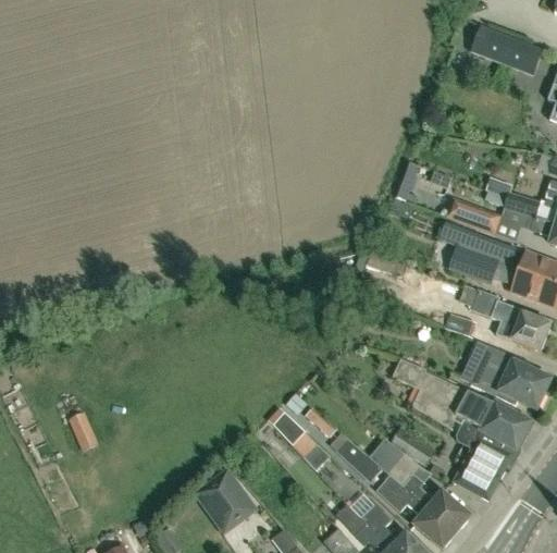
[(542,49),(530,44),(481,25),(472,49),(533,73),(542,49)]
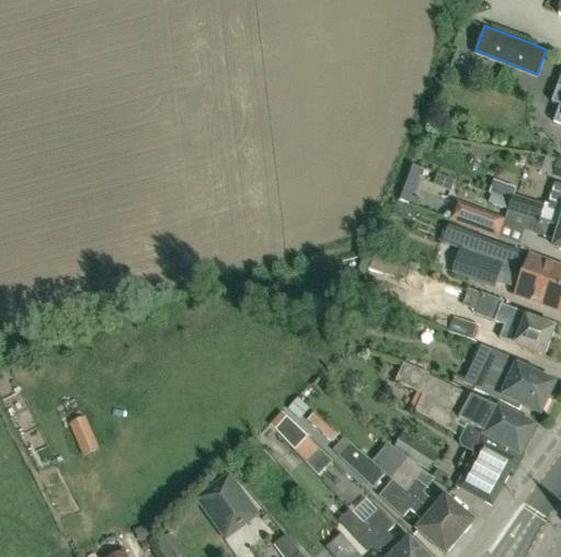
[(560,68),(550,98),(559,101),(560,101),(554,121),(560,123),(560,68)]
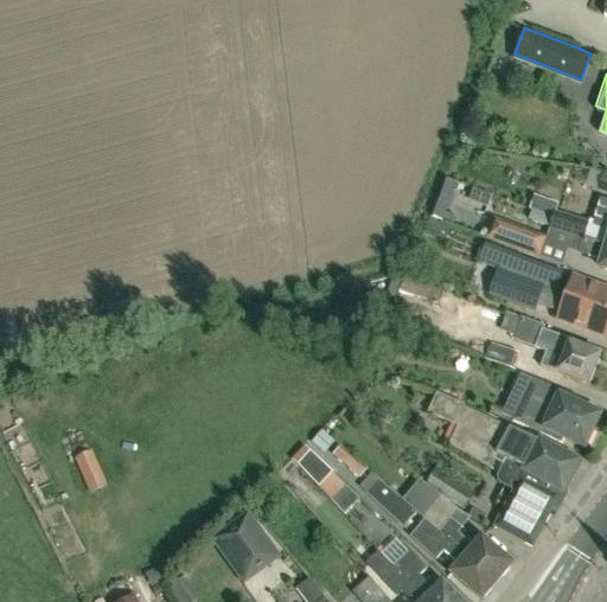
[(606,171),(602,171),(596,189),(606,191),(606,171)]
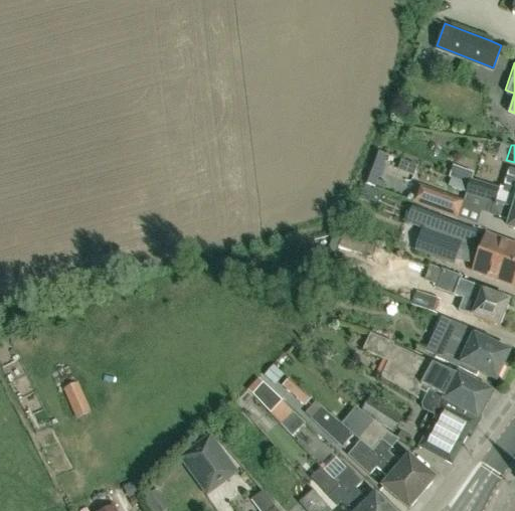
[(364,182),(374,186),(386,153),(376,149),(364,182)]
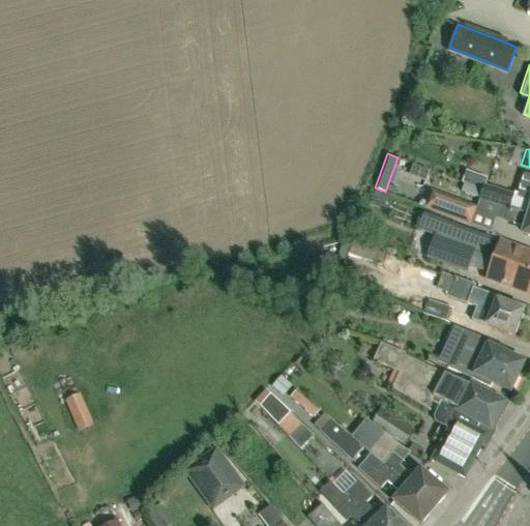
[(529,173),(524,172),(517,193),(484,183),(482,187),(464,181),(461,188),(479,195),(510,205),(529,210),(529,173)]
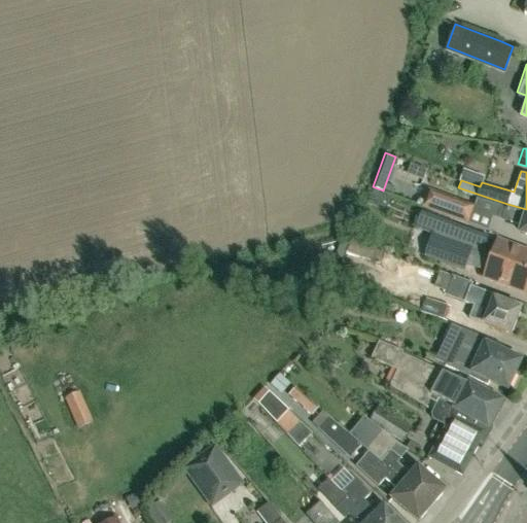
[(466,220),(472,206),(473,203),(428,187),(422,204),(466,220)]
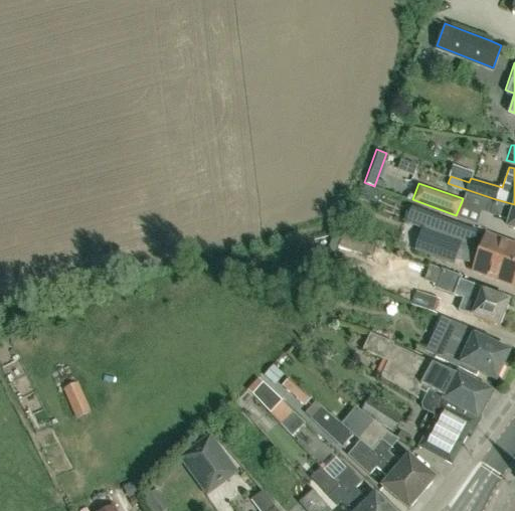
[(492,212),(508,217),(506,222),(514,225),(514,204),(496,199),(492,212)]
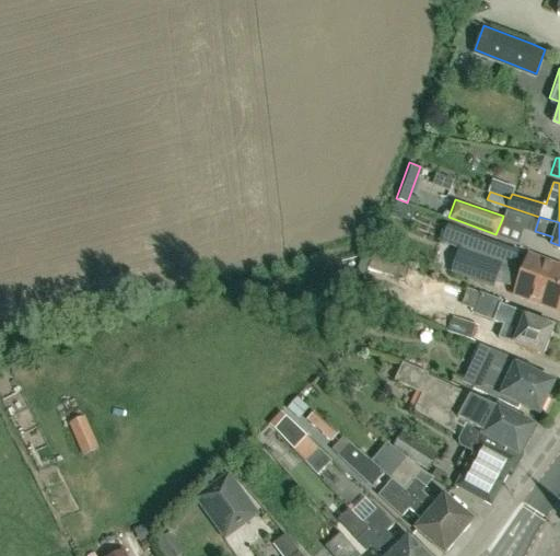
[(496,279),(515,286),(513,291),(559,308),(559,305),(559,264),(527,252),(520,275),(516,274),(516,269),(512,268),(520,247),(465,228),(455,253),(450,269),(493,285),(496,279)]
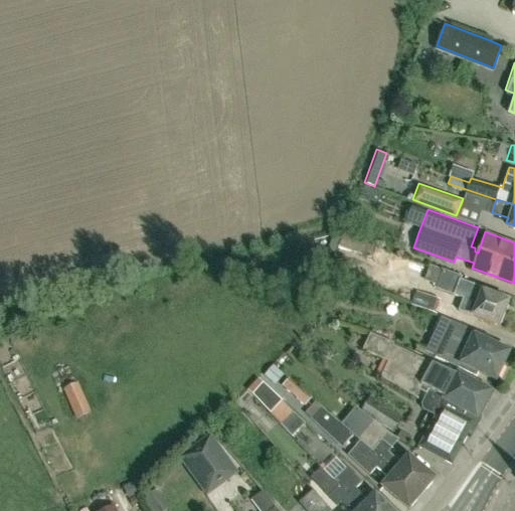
[(342,232),(337,244),(370,257),(375,244),(342,232)]
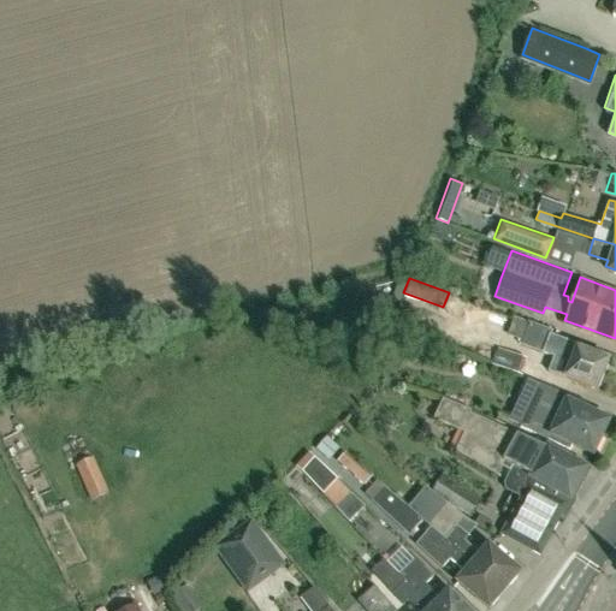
[(409,327),(418,306),(401,300),(392,321),(409,327)]
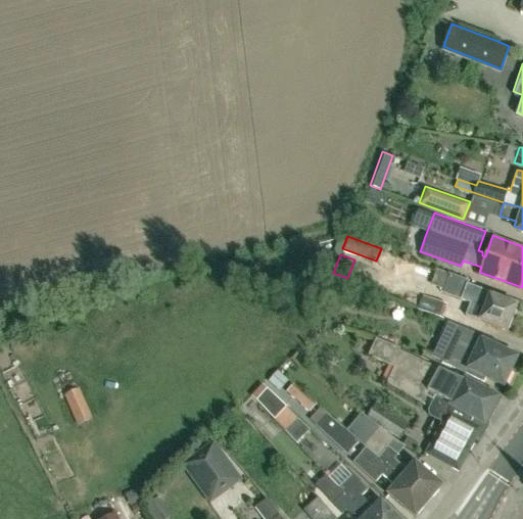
[(484,301),(483,305),(478,318),(507,328),(516,302),(490,293),(491,288),(469,279),(469,278),(448,271),(442,287),(441,289),(441,290),(462,297),(464,293),(484,301)]
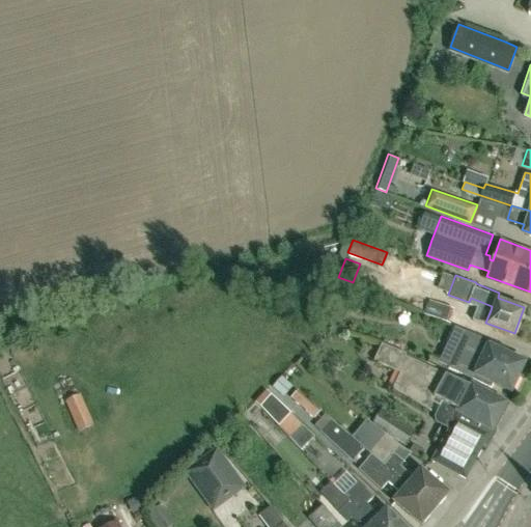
[(492,385),(494,381),(510,388),(525,359),(502,349),(486,341),(486,342),(465,333),(451,361),(449,366),(472,377),(492,385)]
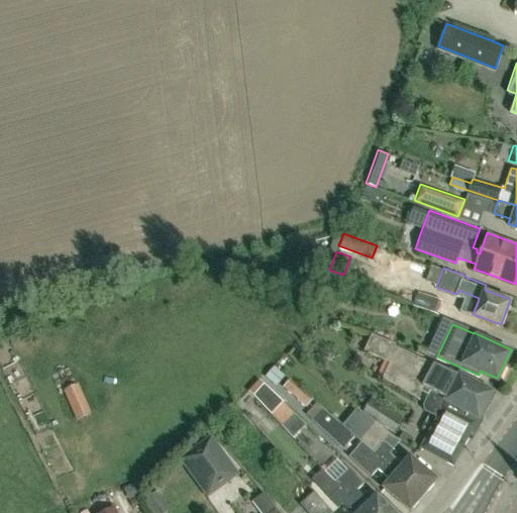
[(393,341),(372,331),(364,349),(389,360),(382,376),(416,395),(421,386),(429,390),(421,404),(422,409),(435,415),(419,446),(453,465),(474,427),(478,429),(485,417),(478,413),(483,402),(492,396),(495,390),(486,385),(485,387),(457,375),(456,376),(392,344),(393,341)]
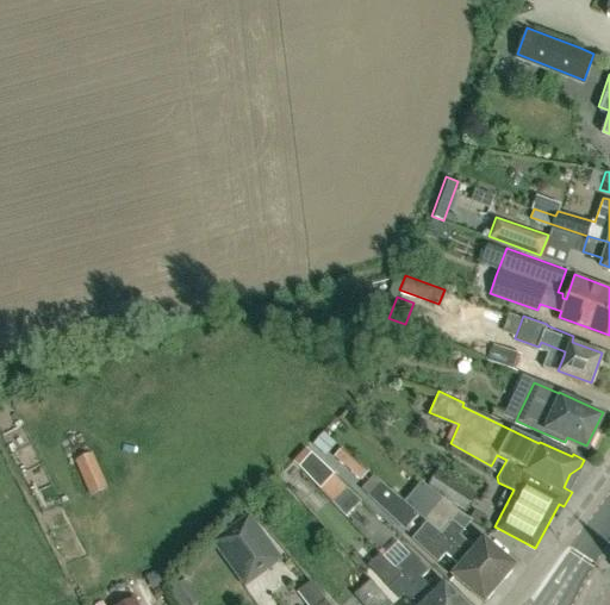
[(369,468),(342,444),(332,455),(361,479),(369,468)]
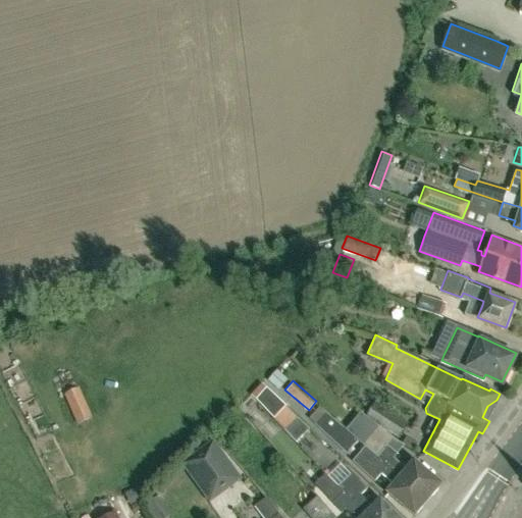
[(267,384),(256,397),(275,416),(288,404),(267,384)]
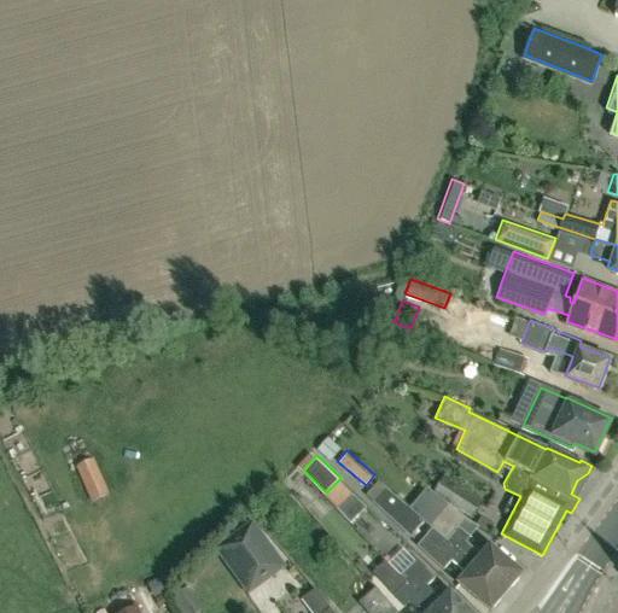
[(93,456),(75,465),(91,500),(109,492),(93,456)]
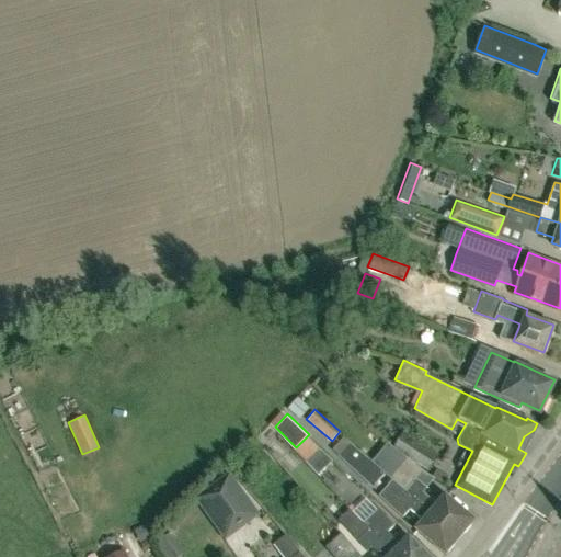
[(403,430),(393,445),(428,468),(437,455),(438,454),(420,441),(403,430)]
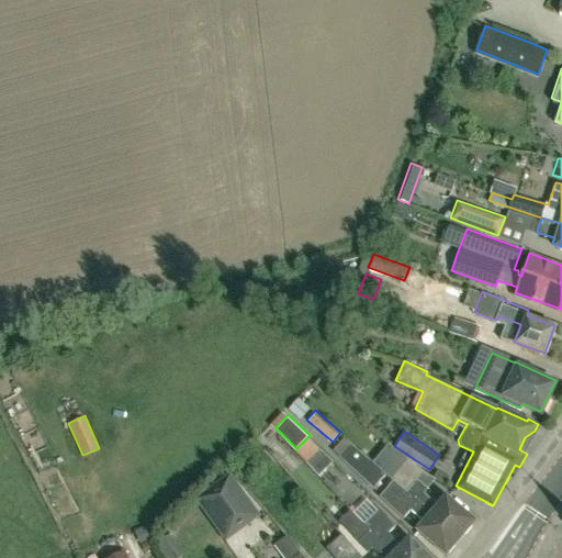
[(373,484),(384,472),(348,442),(343,436),(332,448),(373,484)]
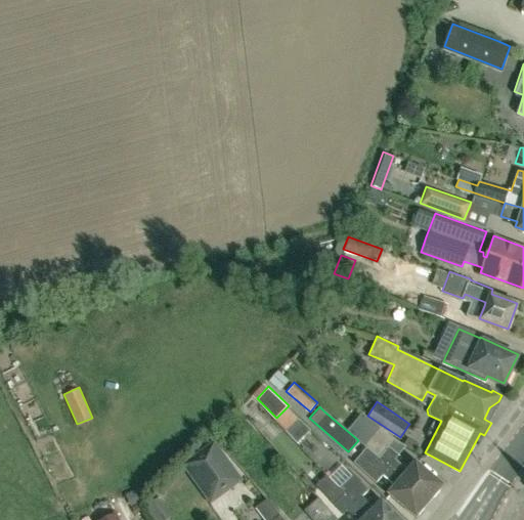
[(380,426),(364,444),(366,446),(429,501),(442,484),(416,461),(407,469),(396,458),(398,455),(390,446),(396,438),(380,426)]
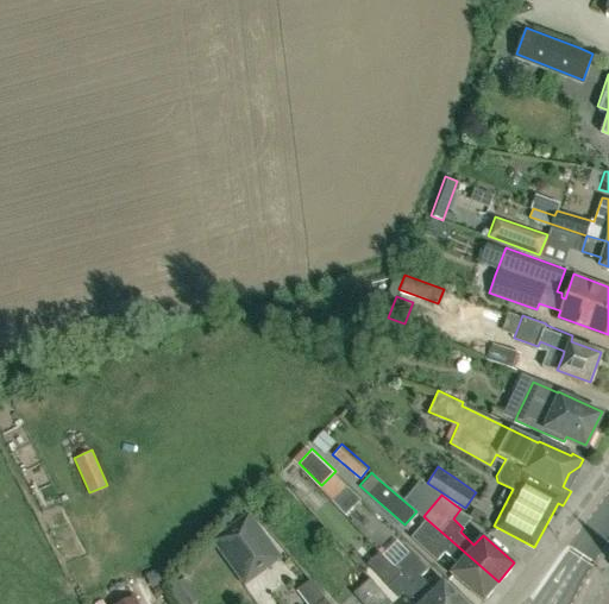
[(244,582),(264,567),(278,557),(248,514),(213,539),(244,582)]
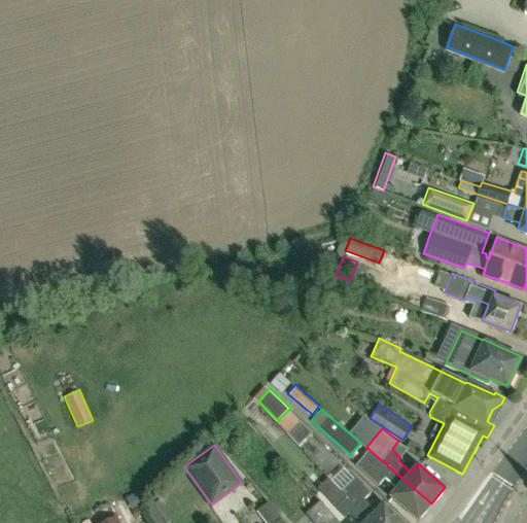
[(385,476),(397,486),(391,493),(419,517),(431,503),(369,449),(356,463),(378,485),(385,476)]
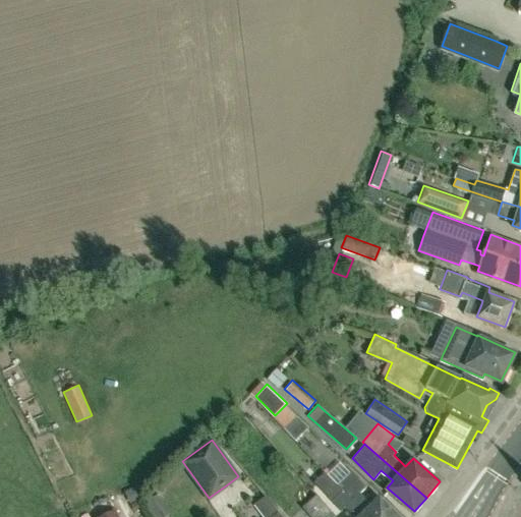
[(338,483),(343,490),(369,516),(398,516),(379,497),(370,504),(359,492),(366,485),(351,470),(338,483)]
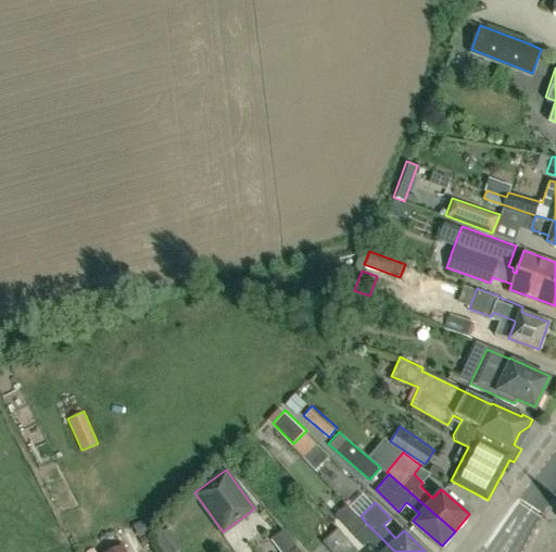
[(368,540),(378,551),(394,551),(366,523),(355,534),(364,544),(368,540)]
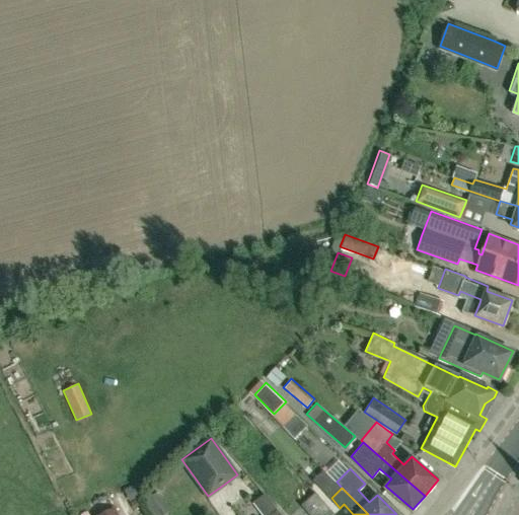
[(310,514),(331,514),(334,513),(314,492),(300,503),(310,514)]
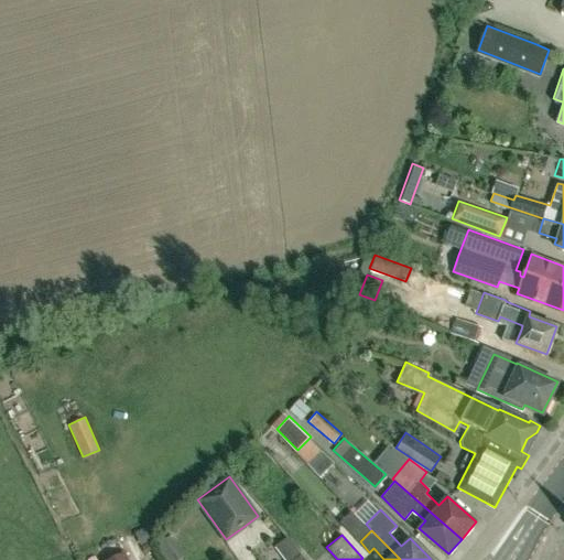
[(170,536),(159,544),(171,559),(173,559),(183,553),(170,536)]
